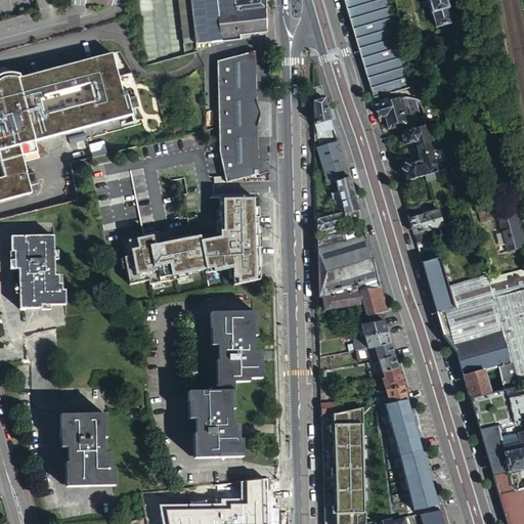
[(176,0),(181,40),(192,38),(193,44),(195,44),(220,41),(237,39),(237,35),(266,32),(266,31),(264,0),(241,0),(233,1),(232,0),(176,0)]
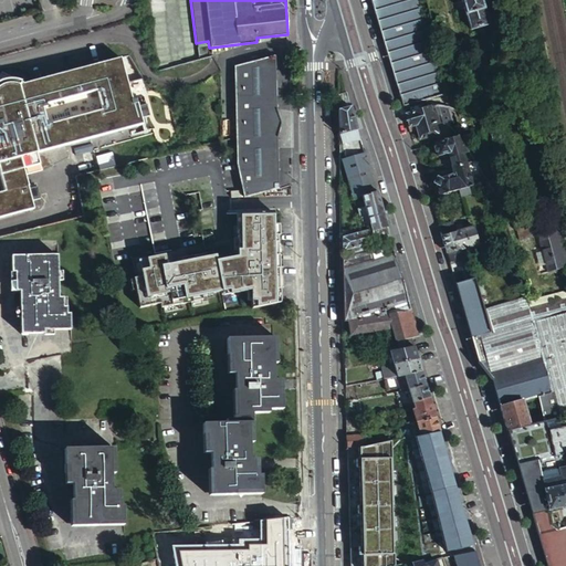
[(371,0),(402,106),(447,93),(418,0),(371,0)]
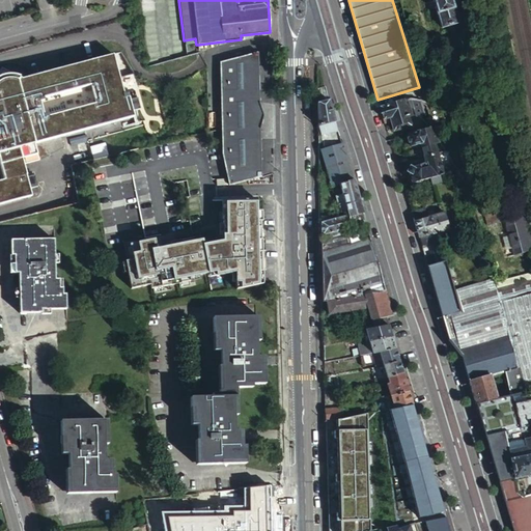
[(434,0),(442,27),(459,22),(452,0),(434,0)]
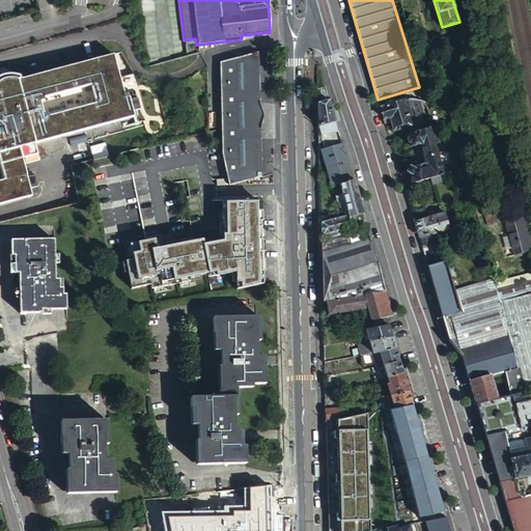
[(258,63),(257,53),(219,62),(219,99),(220,147),(221,154),(226,176),(228,186),(260,177),(260,164),(258,164),(256,63),(258,63)]
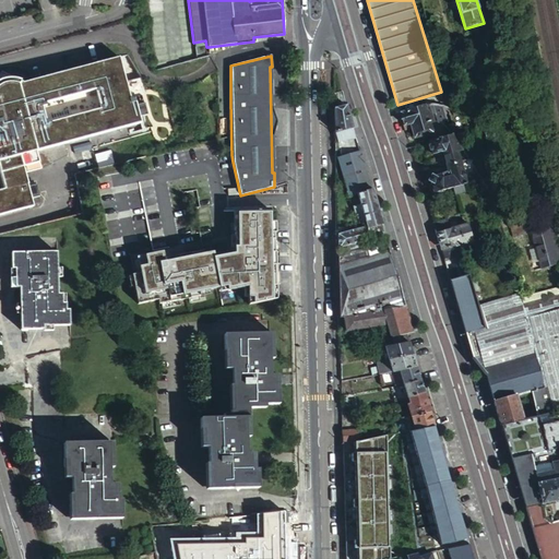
[(134,97),(131,98),(120,57),(22,83),(13,79),(0,82),(0,214),(34,205),(23,166),(39,161),(36,151),(142,122),(134,97)]
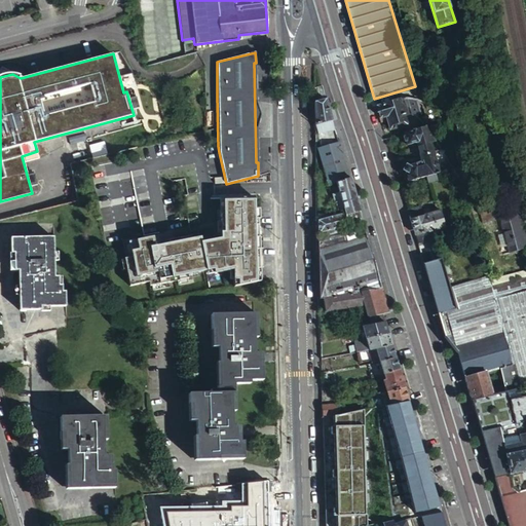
[(322,86),(314,89),(314,102),(325,99),(322,86)]
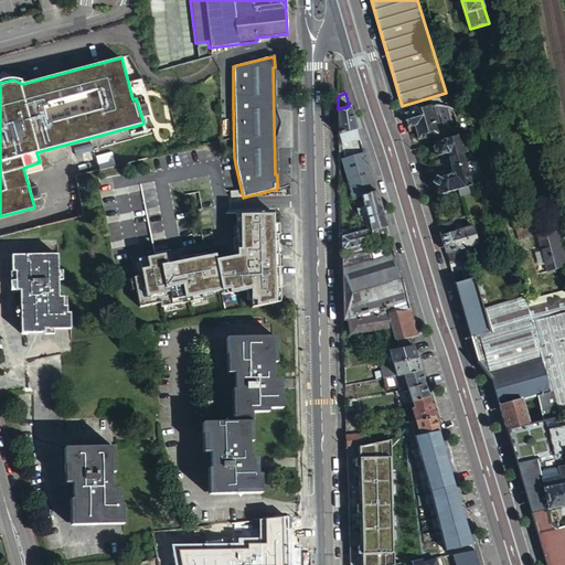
[(349,106),(338,109),(339,134),(343,132),(347,144),(360,139),(349,106)]
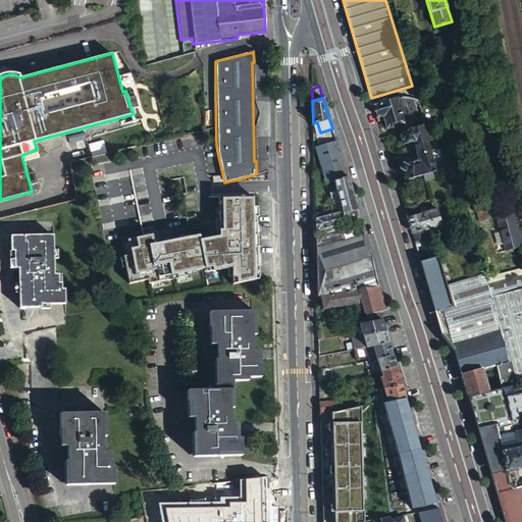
[(398,98),(374,105),(377,116),(382,114),(386,126),(402,121),(400,113),(402,113),(398,98)]
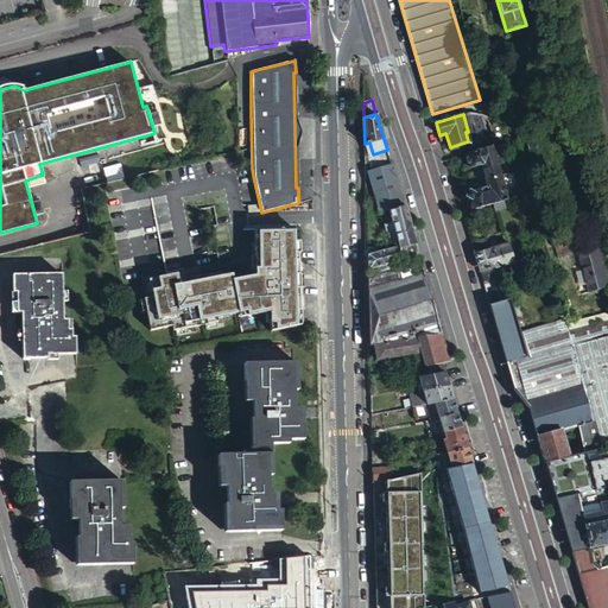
[(508,152),(506,143),(485,149),(468,153),(470,164),(480,162),(485,178),(500,175),(496,164),(500,163),(498,154),(508,152)]
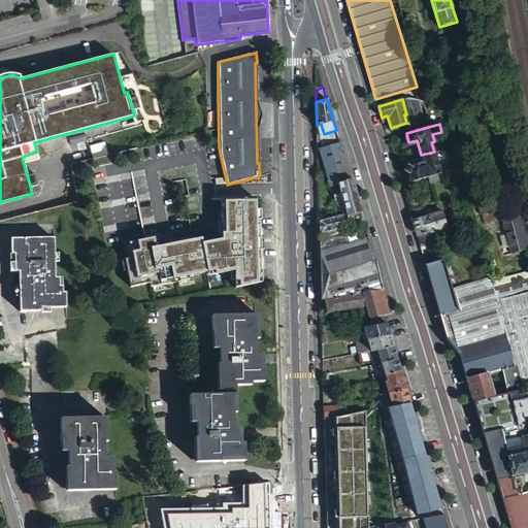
[(335,183),(351,178),(339,142),(334,144),(318,149),(321,158),(328,186),(335,183)]
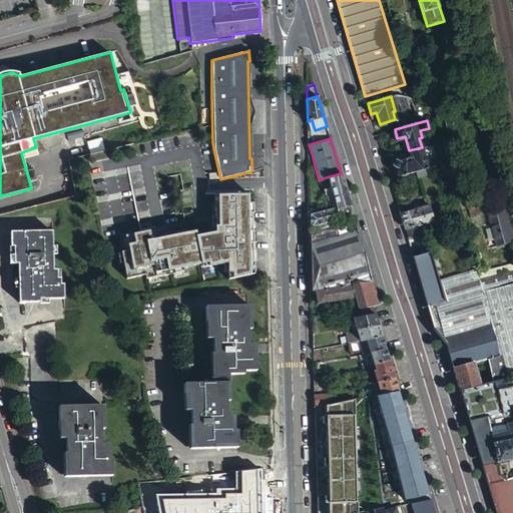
[(420,170),(427,168),(422,147),(409,150),(411,157),(404,159),(405,161),(398,163),(397,163),(396,161),(394,161),(394,162),(394,163),(392,164),(393,166),(394,165),(396,166),(393,167),(395,175),(398,175),(398,176),(414,171),(420,170)]
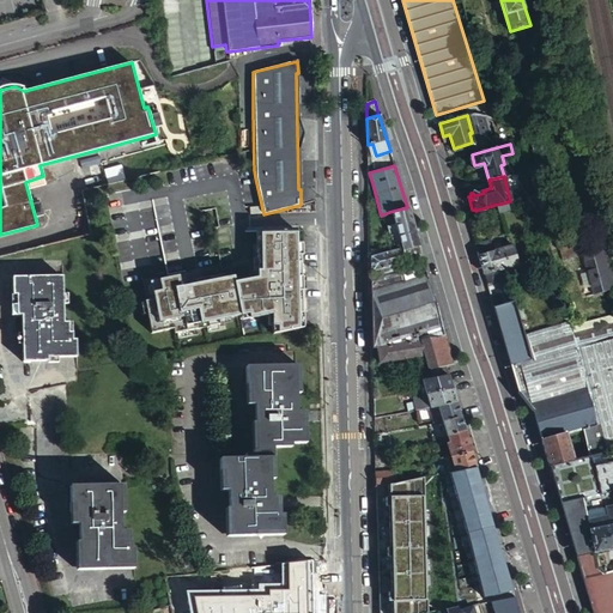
[(408,207),(407,207),(389,212),(400,248),(401,250),(418,246),(419,244),(408,207)]
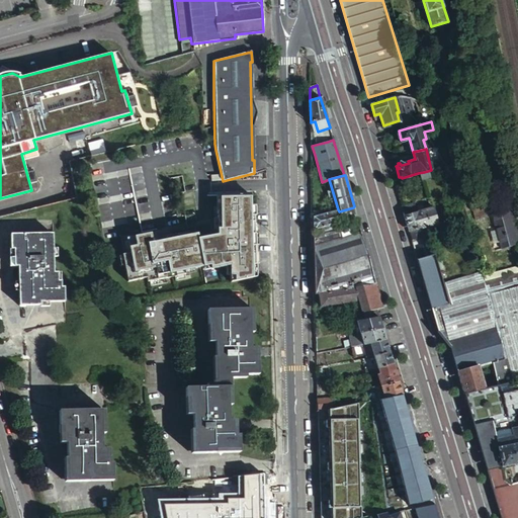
[(158,243),(156,233),(120,240),(123,255),(115,256),(118,268),(123,266),(126,282),(146,278),(147,282),(184,274),(183,270),(208,265),(209,269),(229,265),(230,282),(255,277),(255,260),(255,259),(253,206),(249,206),(249,195),(220,195),(220,211),(217,211),(217,236),(196,240),(195,235),(158,243)]
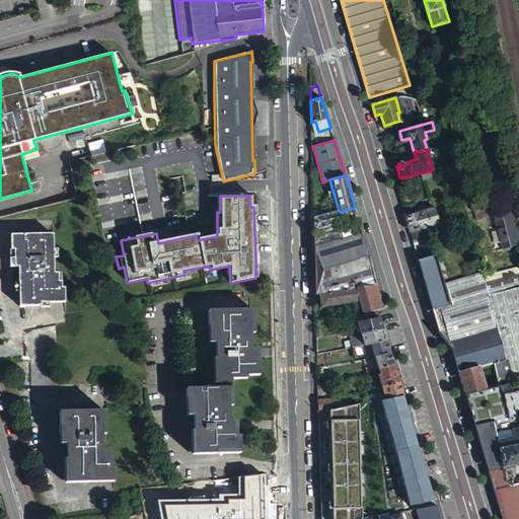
[(403,212),(417,208),(415,202),(401,206),(403,212)]
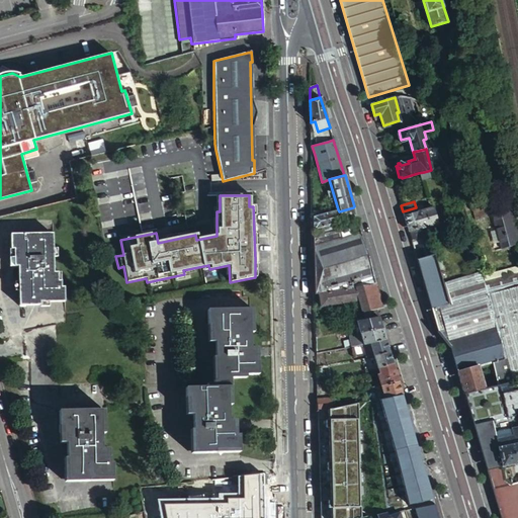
[(427,226),(438,223),(434,206),(417,211),(416,207),(403,211),(407,225),(409,231),(422,227),(427,226)]
